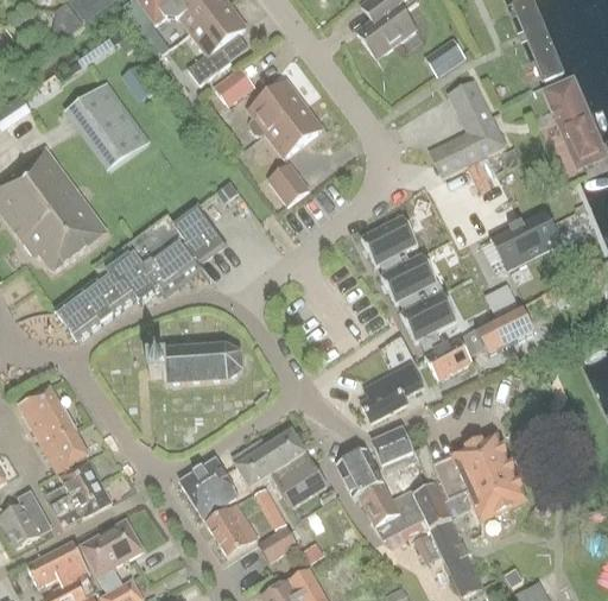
[(69,0),(86,21),(99,12),(89,0),(69,0)]
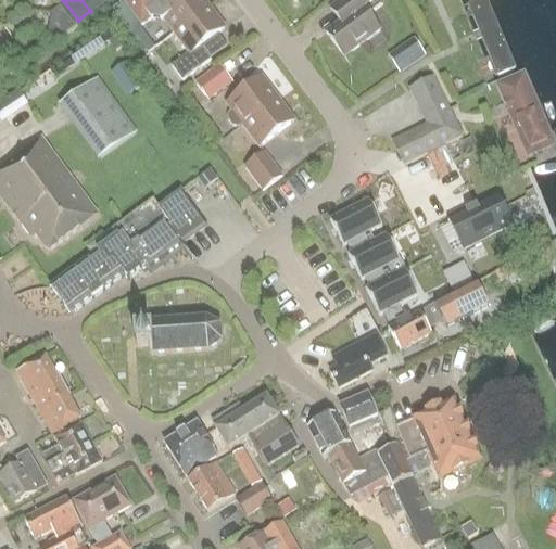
[(159,8),(174,28),(209,2),(206,0),(126,0),(141,21),(159,8)]
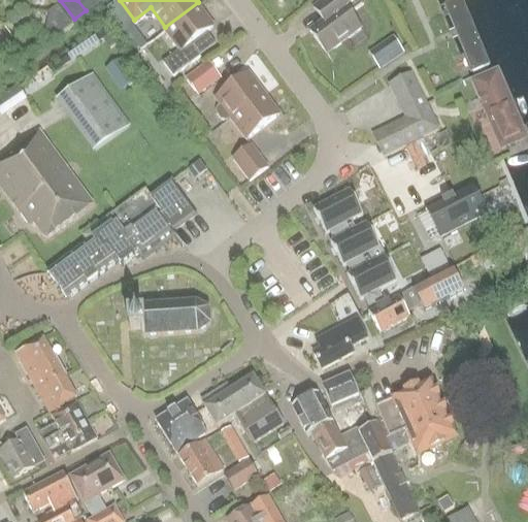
[(323,17),(309,26),(332,58),(333,57),(327,49),(361,24),(350,9),(362,0),(318,0),(314,3),(323,17)]
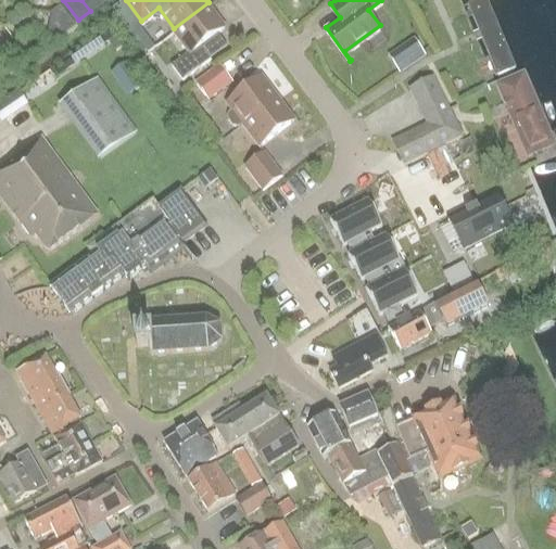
[(467,0),(497,73),(517,64),(490,0),(467,0)]
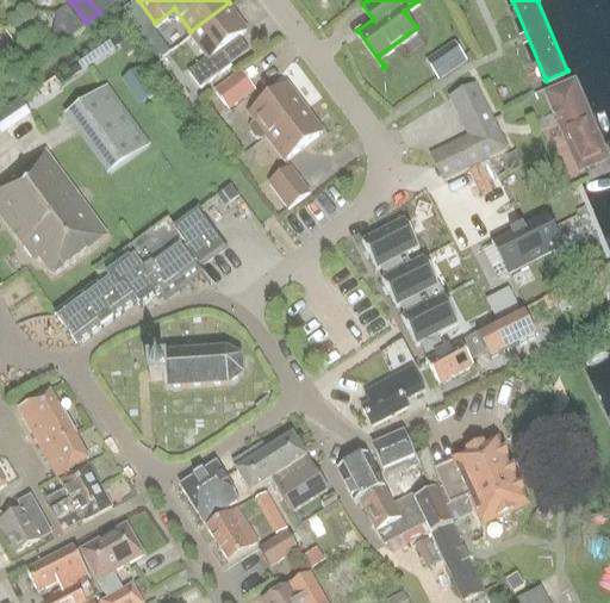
[(83,25),(66,2),(56,10),(53,32),(60,43),(83,25)]
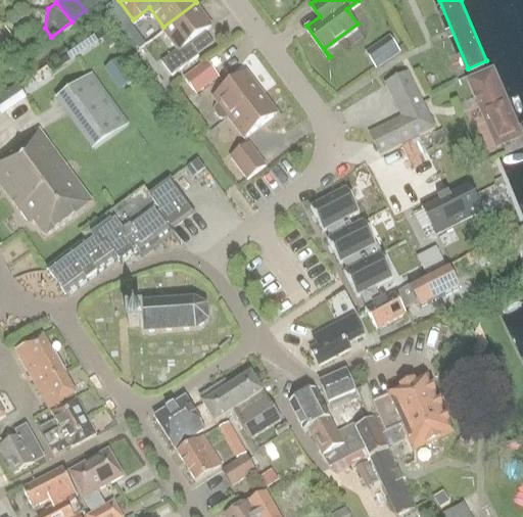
[(196,2),(163,27),(178,46),(161,58),(172,72),(198,52),(189,39),(211,22),(196,2)]
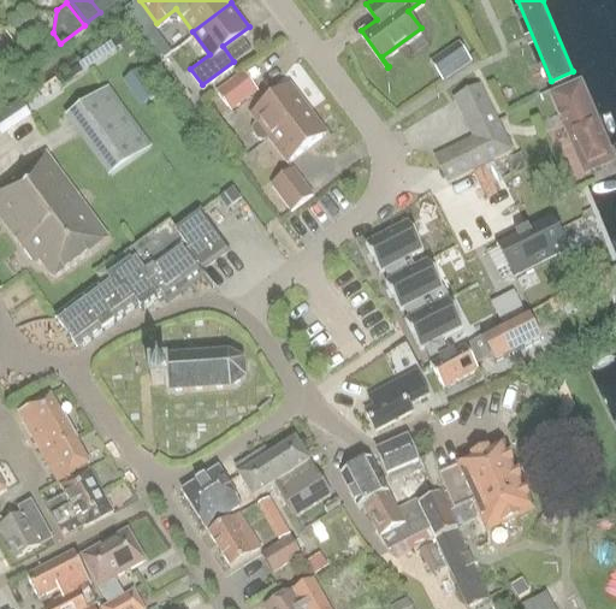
[(458,37),(444,47),(456,66),(472,55),(458,37)]
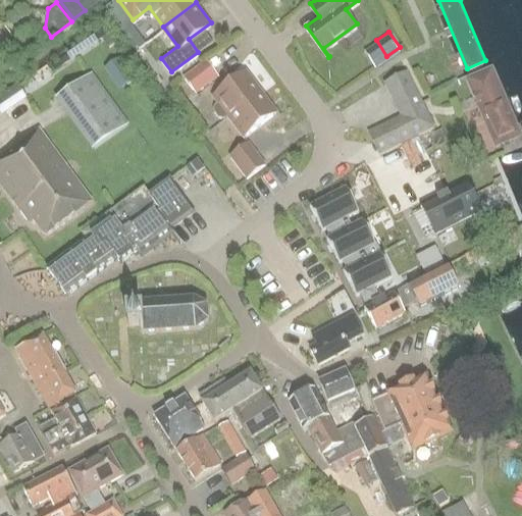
[(184,73),(196,90),(215,75),(203,59),(184,73)]
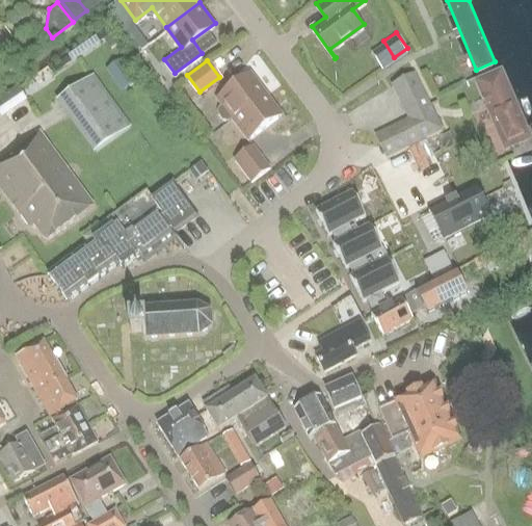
[(114,77),(122,87),(136,78),(128,67),(114,77)]
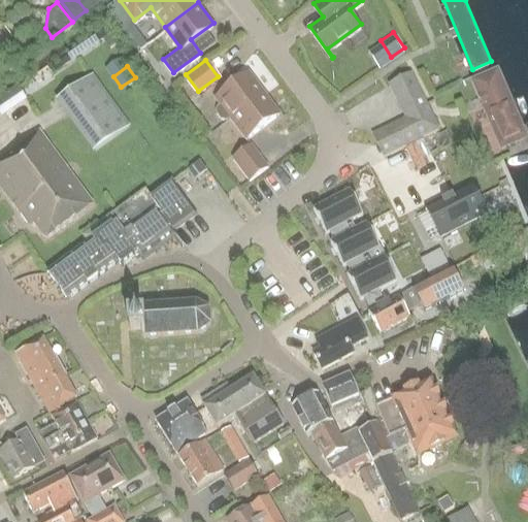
[(471,76),(499,144),(524,134),(496,67),(471,76)]
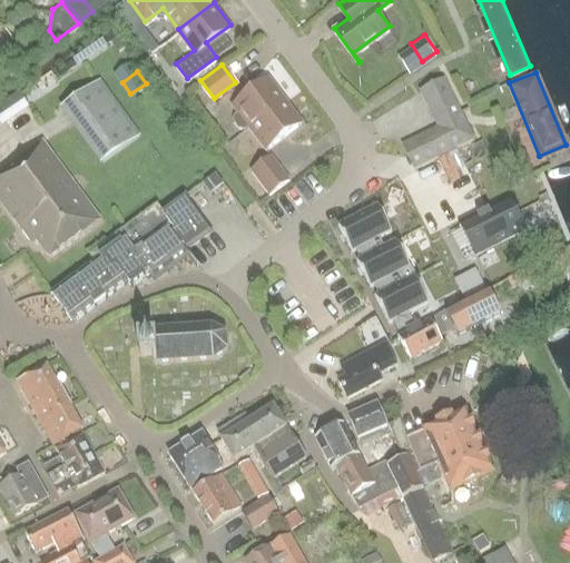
[(285,97),(268,75),(233,101),(238,109),(234,112),(233,118),(238,126),(245,126),(249,122),(285,97)]
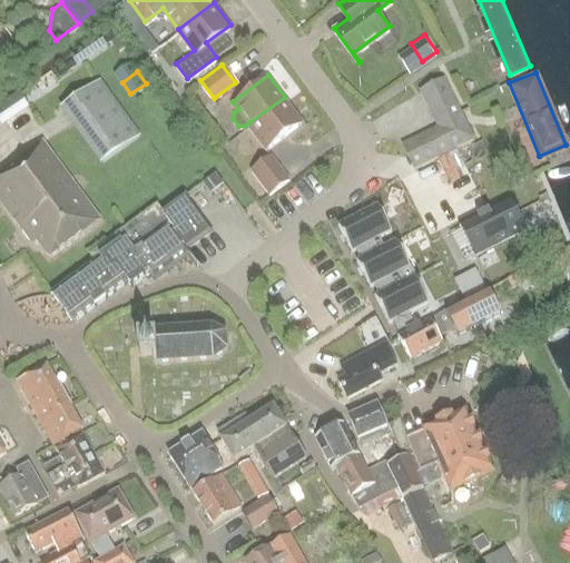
[(420,87),(429,106),(453,92),(444,75),(420,87)]
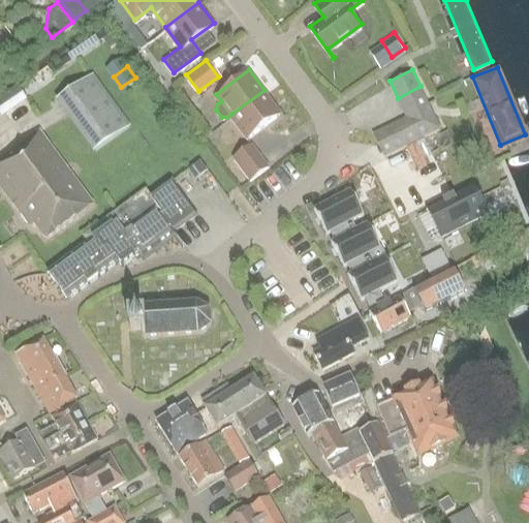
[(58,95),(94,147),(129,122),(92,71),(58,95)]
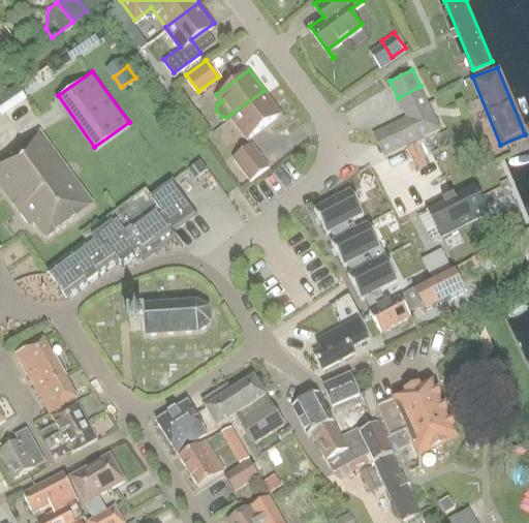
[(398,98),(406,114),(429,102),(421,86),(398,98)]
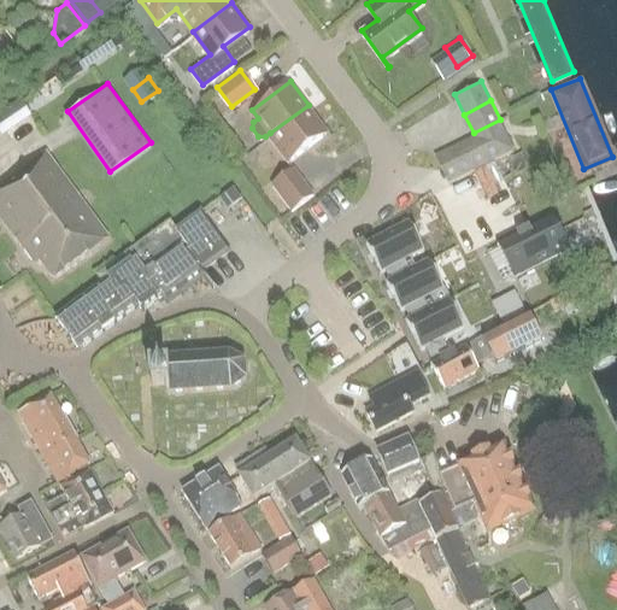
[(309,105),(270,133),(288,158),(327,129),(309,105)]
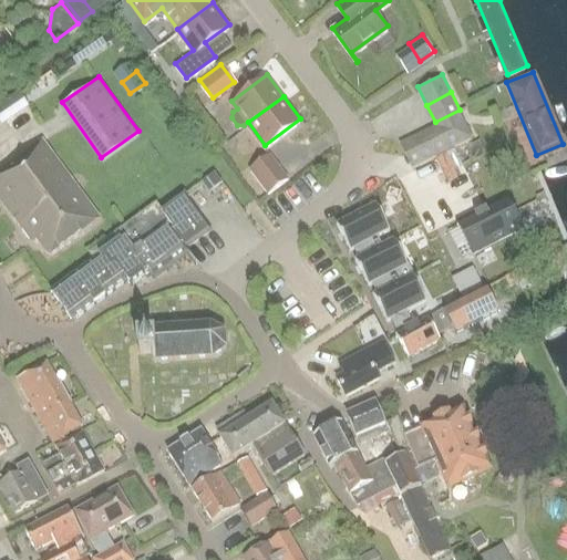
[(0,118),(1,121),(9,116),(0,102),(0,118)]
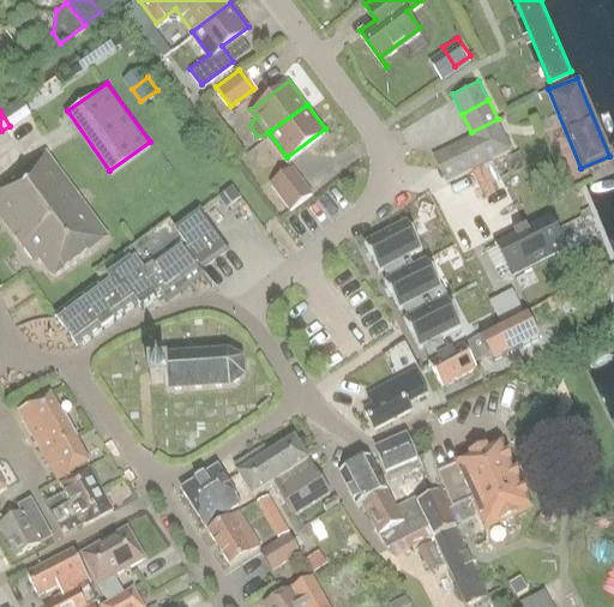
[(511,145),(498,119),(471,132),(485,158),(511,145)]
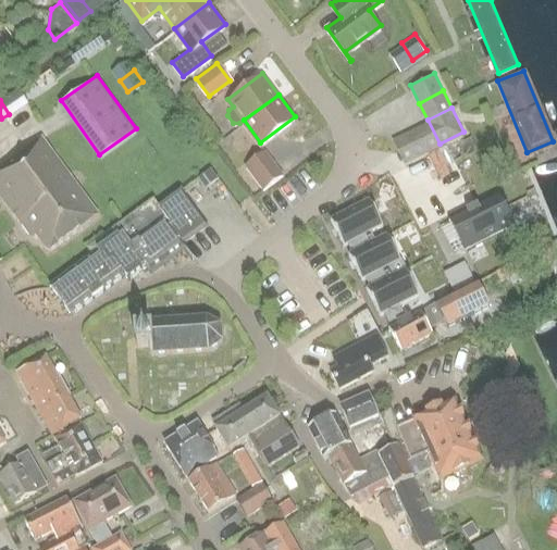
[(422,152),(440,144),(428,120),(410,128),(422,152)]
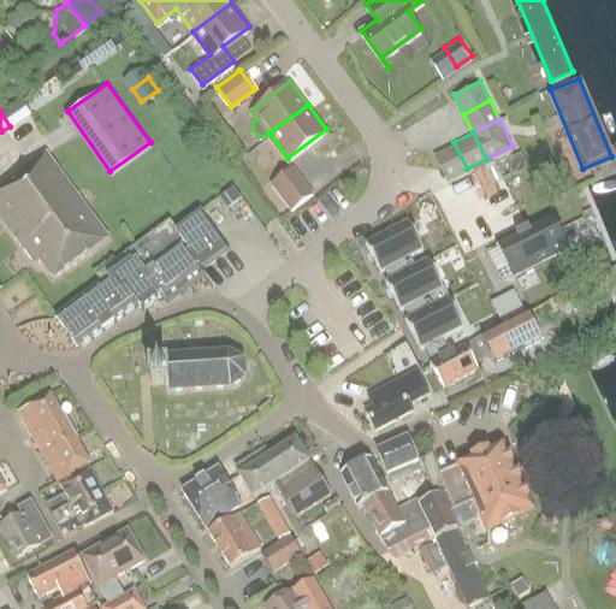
[(454,142),(434,152),(448,178),(467,169),(454,142)]
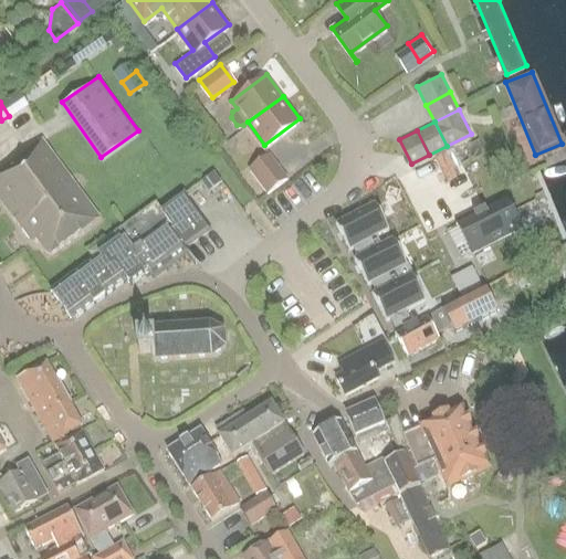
[(49,252),(100,214),(42,136),(2,165),(4,167),(0,170),(0,194),(32,239),(37,235),(49,252)]
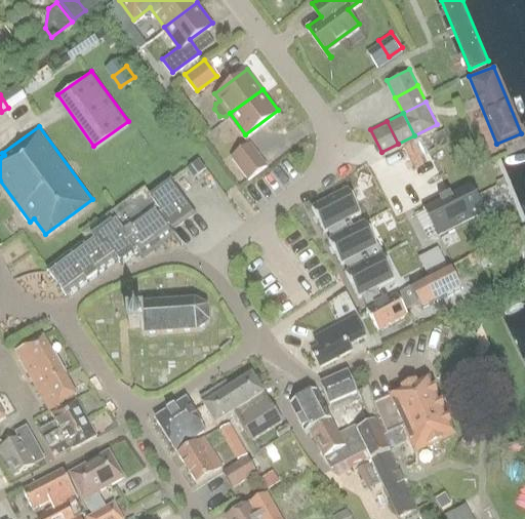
[(267,162),(250,141),(232,154),(248,175),(267,162)]
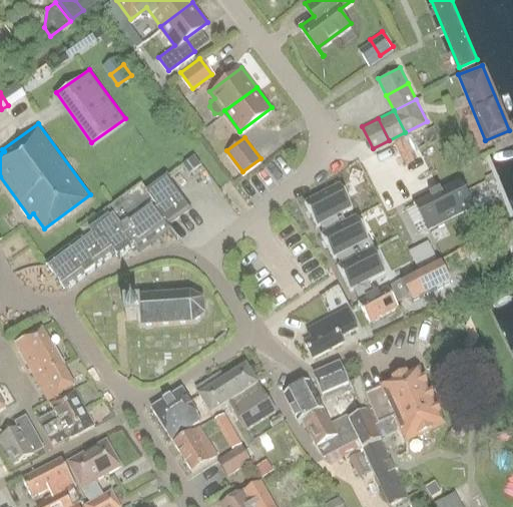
[(194,152),(182,161),(189,171),(201,162),(194,152)]
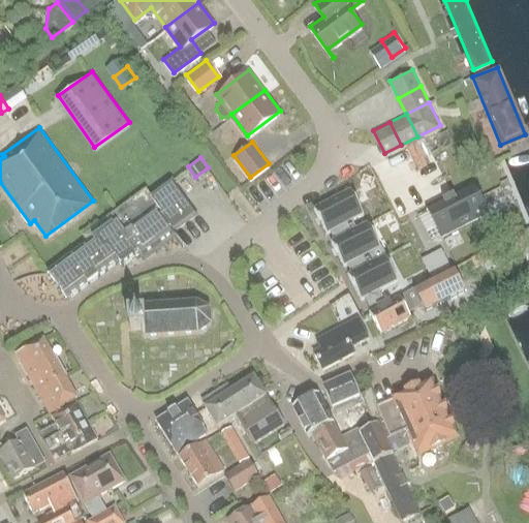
[(122,263),(135,253),(135,252),(139,249),(144,254),(175,233),(170,227),(194,211),(170,180),(151,194),(146,187),(83,233),(88,239),(48,269),(67,296),(118,258),(122,263)]
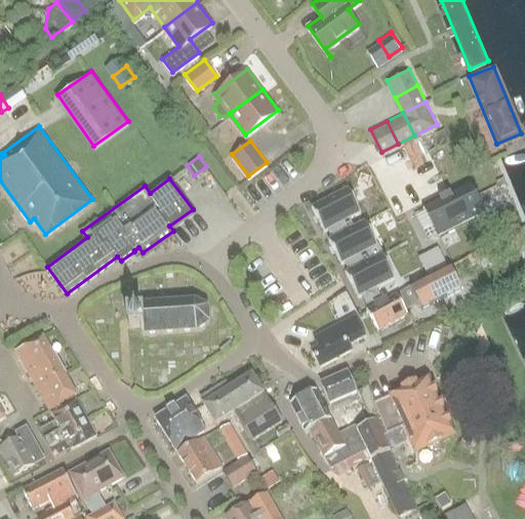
[(423,205),(438,233),(484,209),(470,182),(423,205)]
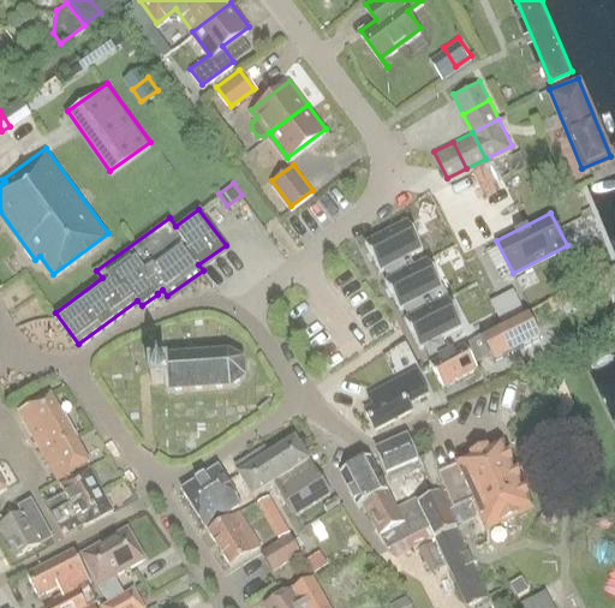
[(415,263),(410,252),(423,246),(407,218),(365,240),(380,268),(383,266),(389,276),(415,263)]
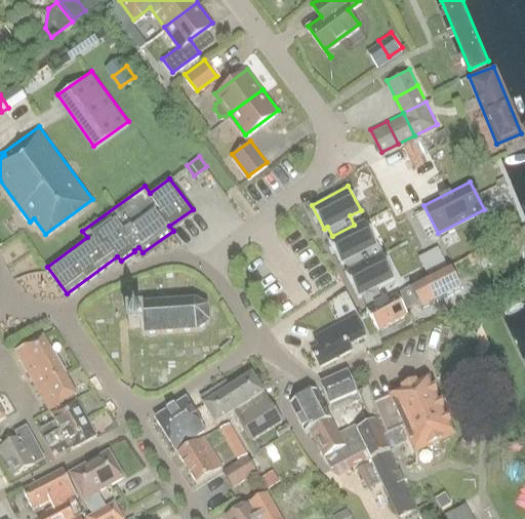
[(371,256),(366,248),(377,242),(365,218),(354,225),(332,236),(328,238),(340,262),(345,260),(349,269),(371,256)]
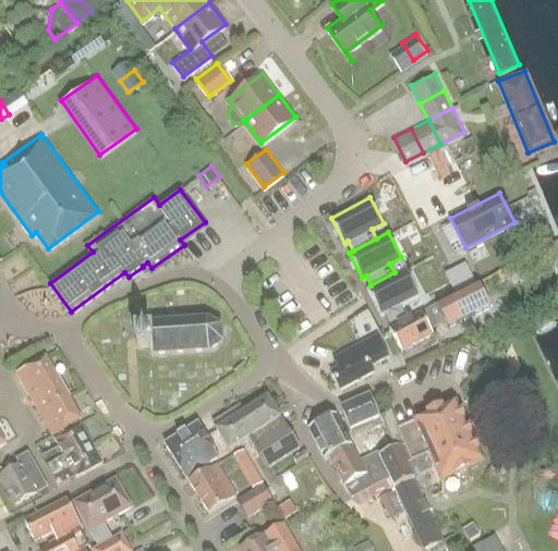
[(540,255),(543,259),(554,253),(549,243),(537,249),(540,255)]
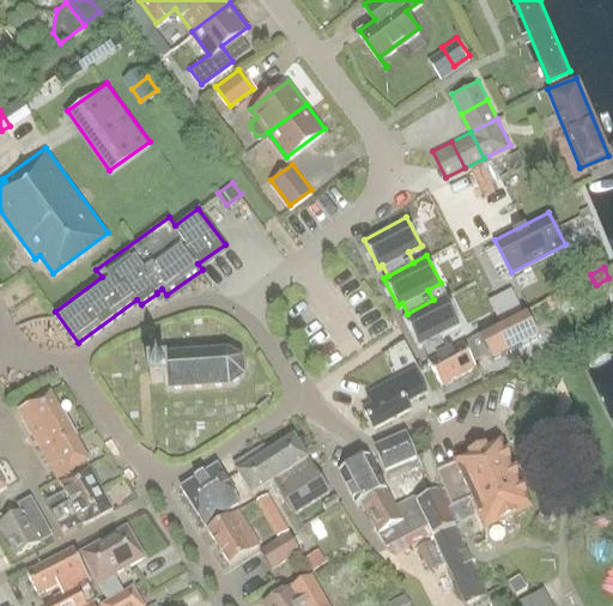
[(545,296),(551,308),(576,294),(570,283),(545,296)]
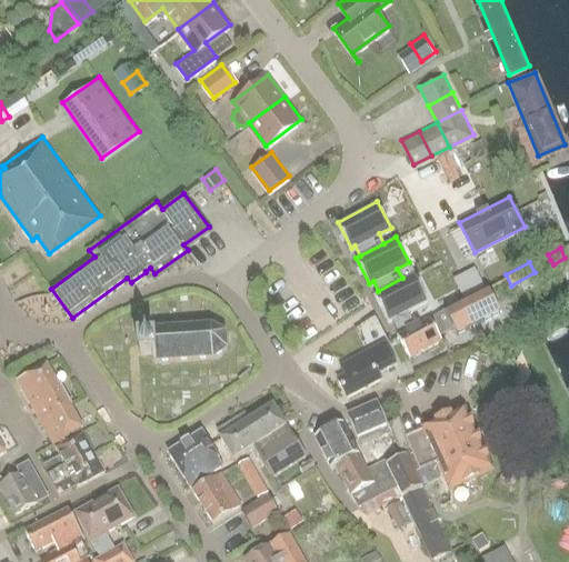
[(483,285),(475,269),(455,280),(463,297),(483,285)]
